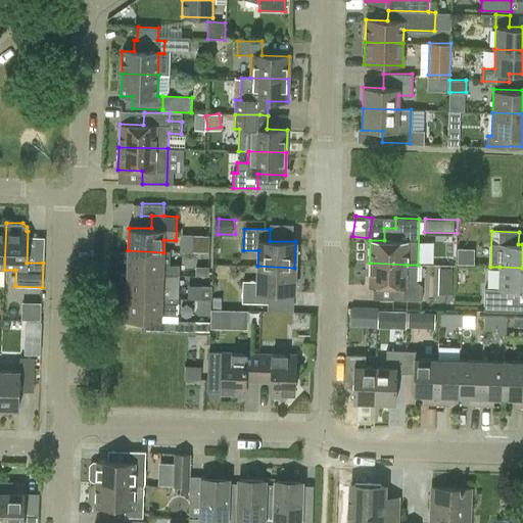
[(192,232),(192,250),(212,250),(212,232),(192,232)]
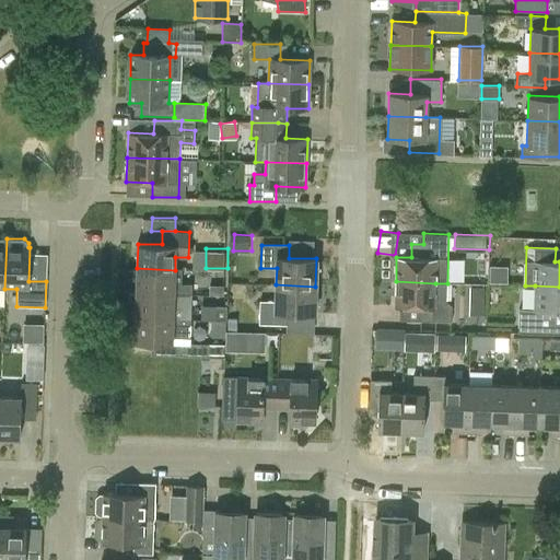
[(184,270),(175,270),(137,268),(136,293),(193,295),(193,286),(183,286),(184,270)]
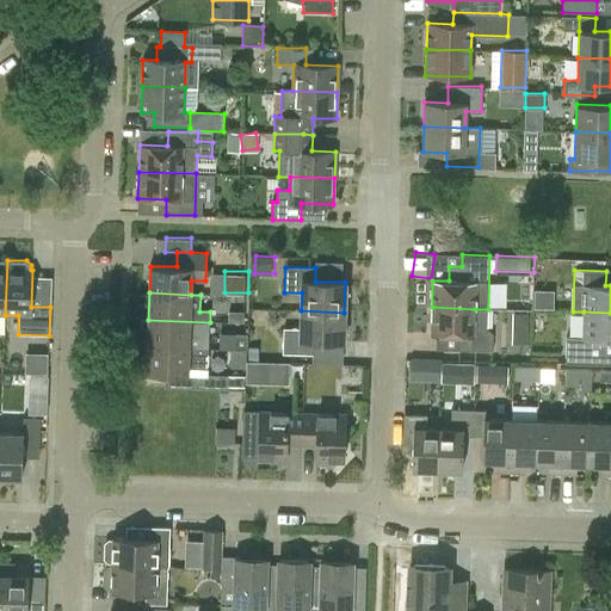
[(488,309),(475,309),(432,307),(431,334),(458,335),(457,350),(492,351),(493,337),(488,332),(487,332),(488,309)]
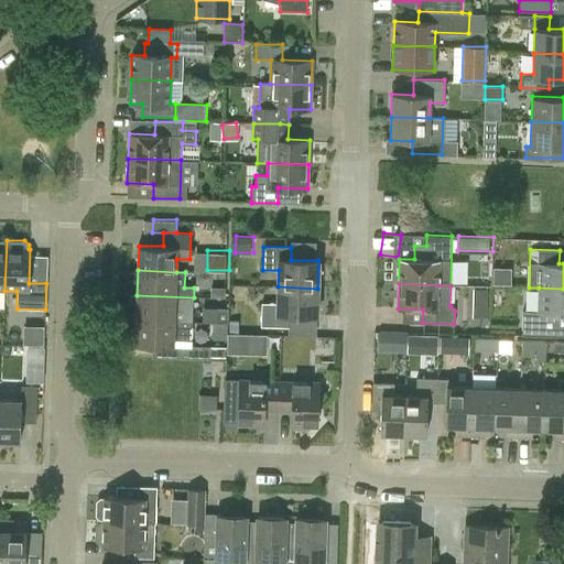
[(461,316),(491,317),(491,285),(461,285),(461,316)]
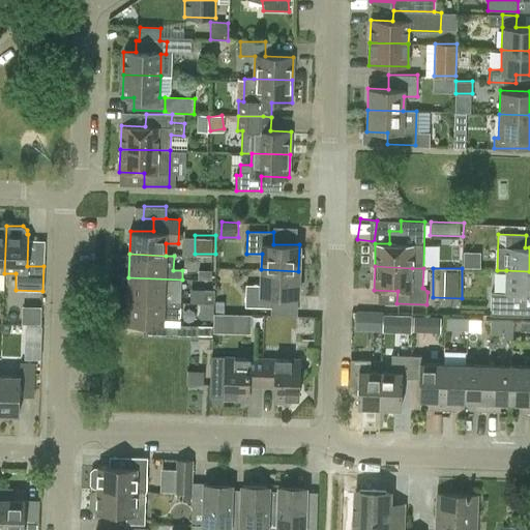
[(271,307),(271,296),(297,297),(298,271),(261,269),(261,286),(245,285),(245,306),(271,307)]
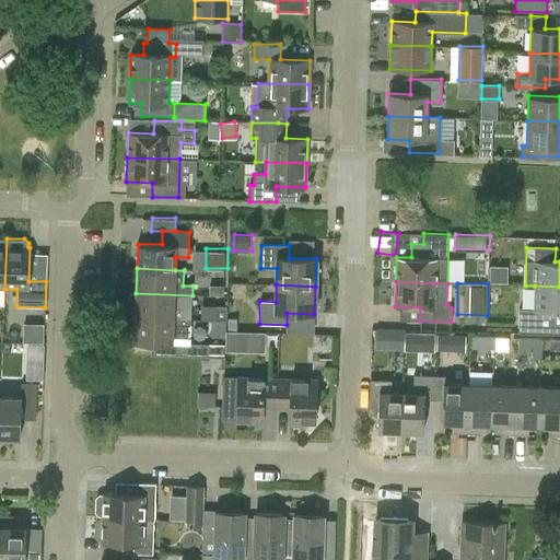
[(559,311),(559,287),(535,286),(535,311),(520,310),(518,333),(556,334),(557,312),(559,311)]
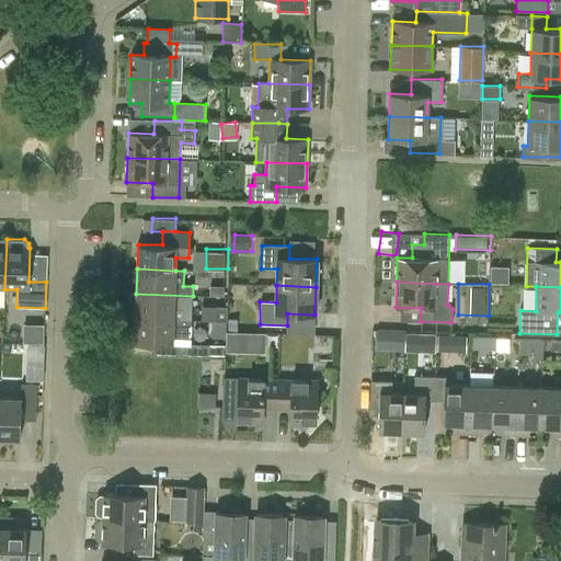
[(193,296),(136,294),(135,318),(193,320),(193,296)]
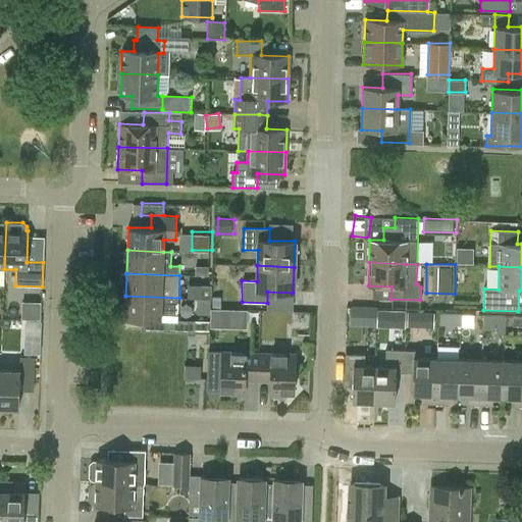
[(211,298),(211,284),(202,284),(201,298),(211,298)]
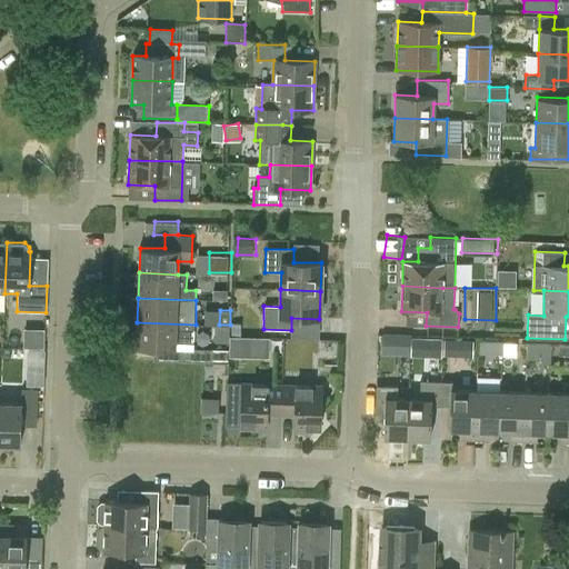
[(195,345),(196,325),(137,322),(136,348),(175,349),(175,345),(195,345)]
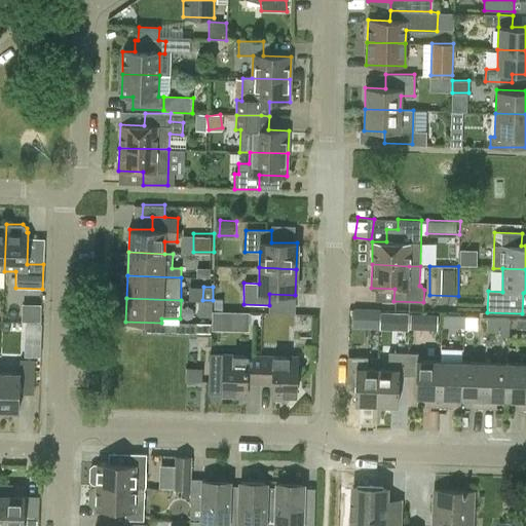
[(45,321),(45,303),(25,303),(25,321),(45,321)]
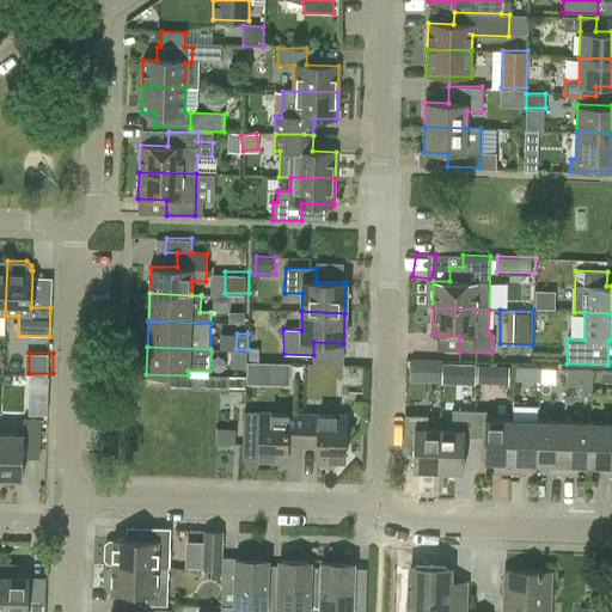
[(411,359),(410,380),(441,381),(442,359),(411,359)]
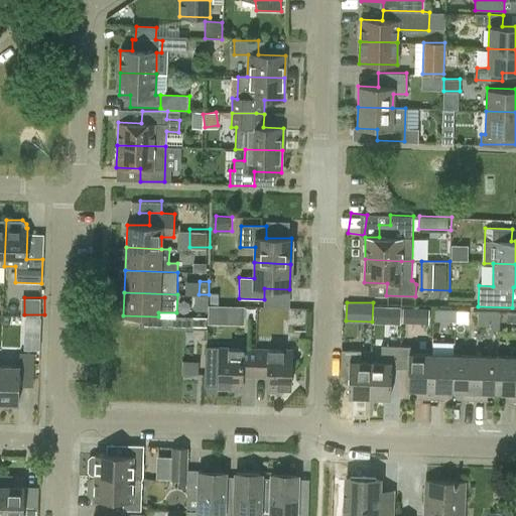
[(406,306),(407,321),(431,320),(430,305),(406,306)]
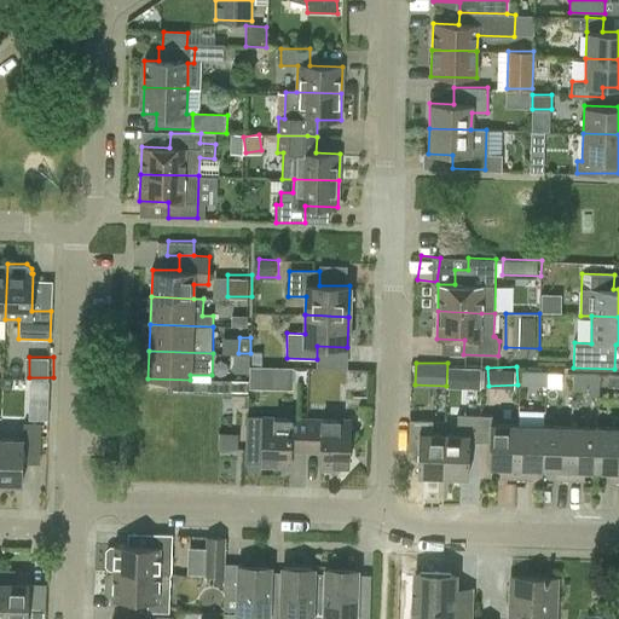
[(521,372),(521,386),(547,386),(547,372),(521,372)]
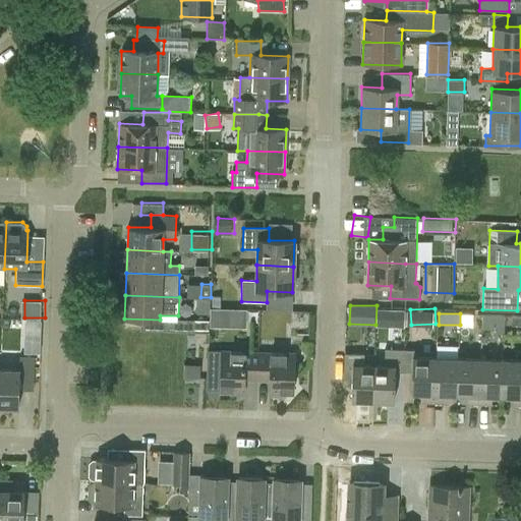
[(505,315),(496,314),(495,329),(495,333),(504,334),(505,315)]
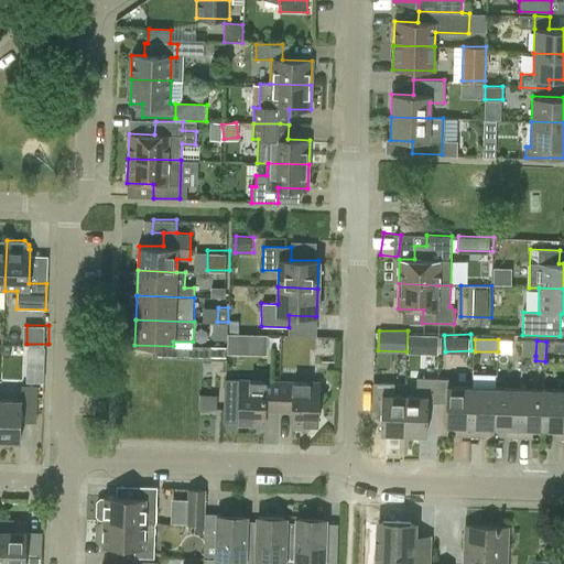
[(563,350),(563,340),(555,342),(554,350),(563,350)]
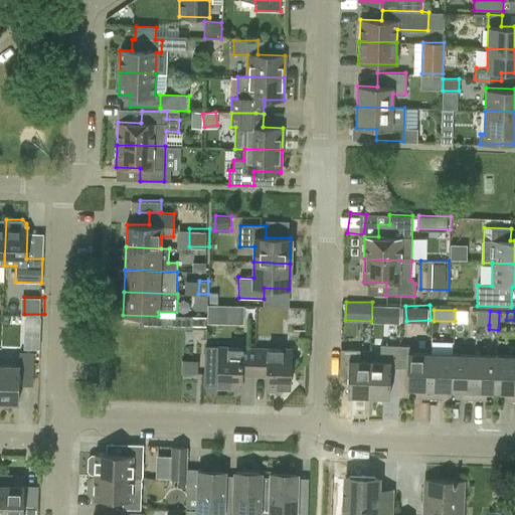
[(164,326),(192,327),(192,316),(164,315),(164,326)]
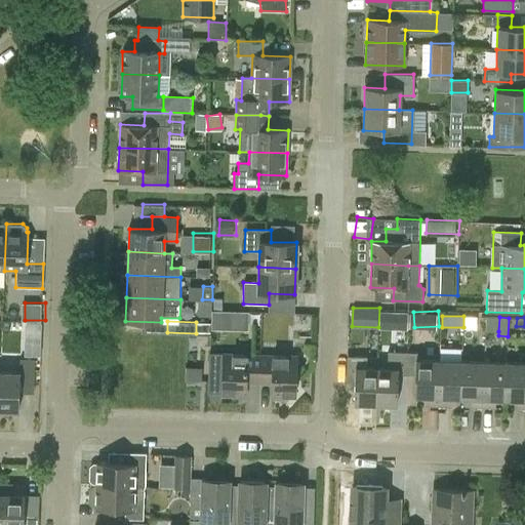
[(25,323),(25,335),(41,335),(41,323),(25,323)]
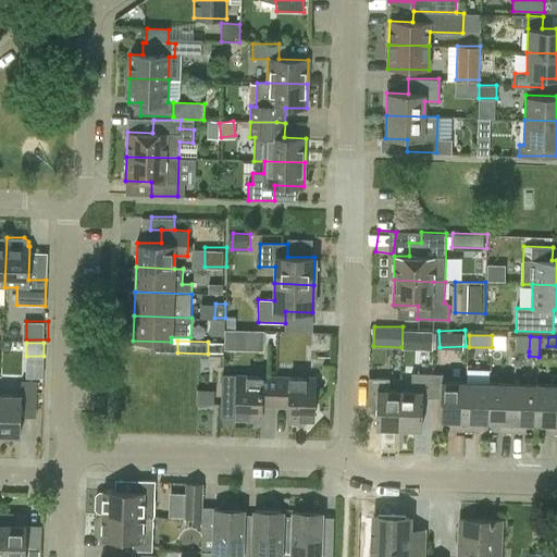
[(411,391),(399,391),(398,429),(421,429),(422,396),(431,396),(432,373),(412,372),(411,391)]
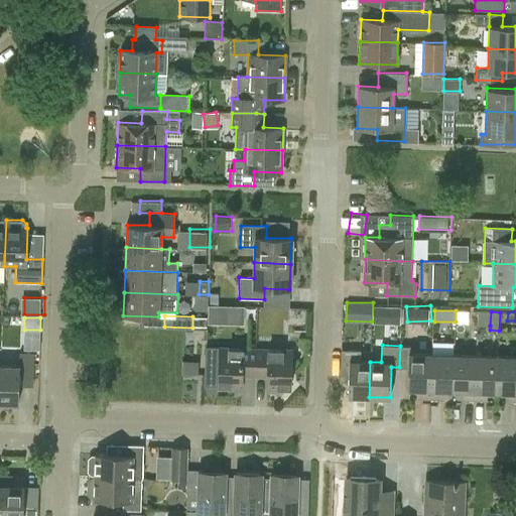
[(421,399),(430,399),(431,354),(410,354),(410,346),(400,346),(399,367),(408,367),(407,389),(422,389),(421,399)]
